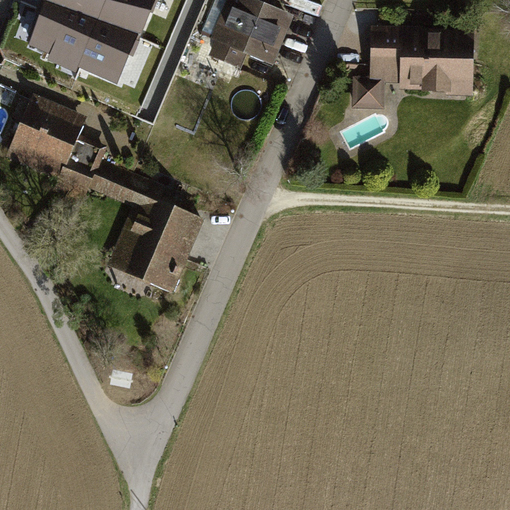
[(44,0),(43,5),(69,14),(73,0),(115,0),(107,43),(160,53),(170,0),(44,0)]
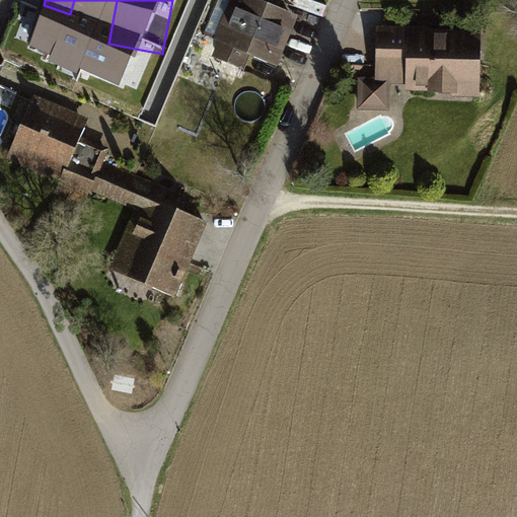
[(218,40),(211,55),(245,67),(249,54),(278,65),(299,15),(265,0),(230,0),(230,1),(237,4),(229,25),(221,21),(214,38),(218,40)]
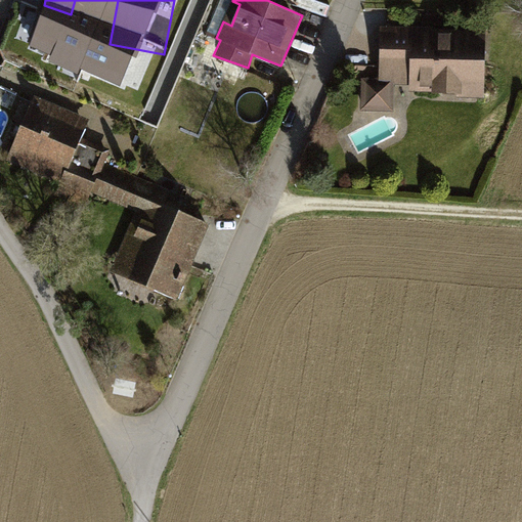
[(485,29),(379,26),(377,78),(360,78),(359,109),(391,110),(391,84),(405,84),(405,92),(483,94),(485,29)]
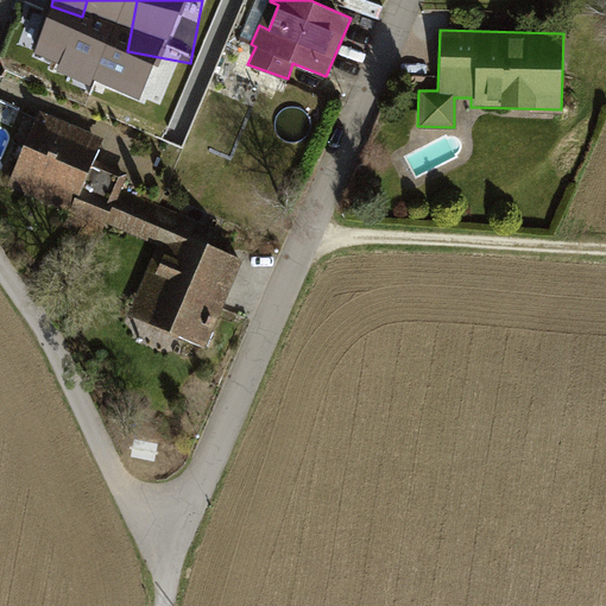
[(101,137),(38,108),(27,149),(21,147),(7,184),(70,213),(68,219),(102,235),(107,223),(120,187),(118,176),(108,197),(83,187),(101,137)]
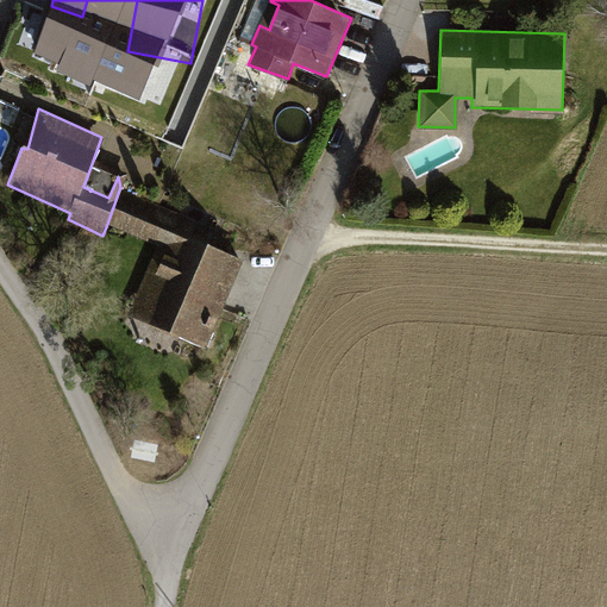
[(191,235),(196,220),(120,187),(107,224),(157,245),(155,249),(166,254),(157,273),(146,270),(125,314),(205,350),(245,260),(191,235)]
